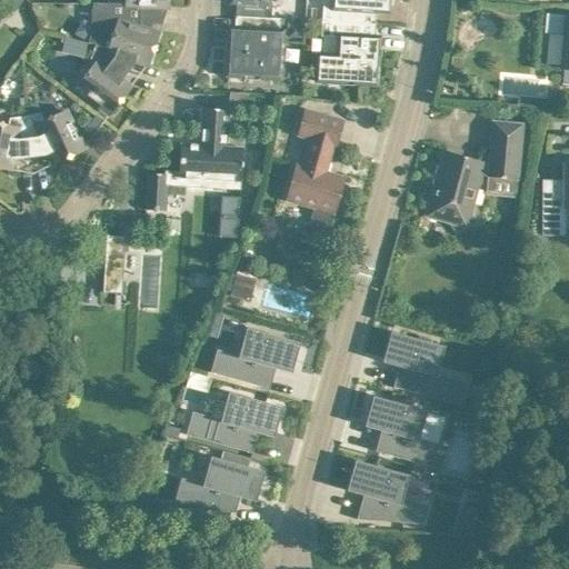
[(21,0),(5,0),(3,1),(17,11),(25,2),(21,0)]
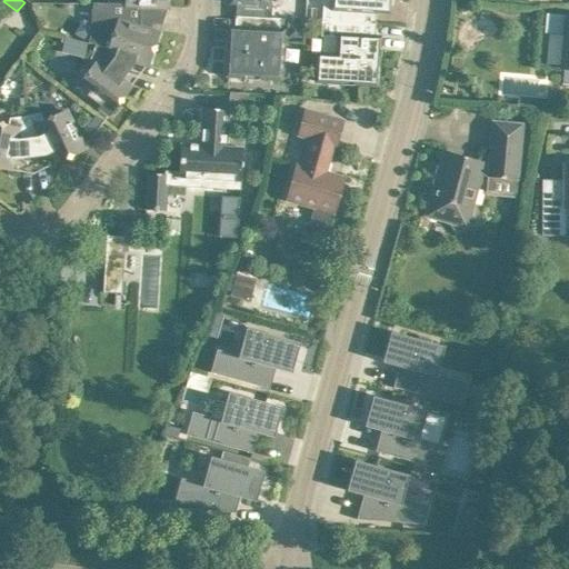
[(236,16),(248,17),(271,18),(272,3),(253,2),(253,0),(231,0),(232,1),(236,2),(236,16)]
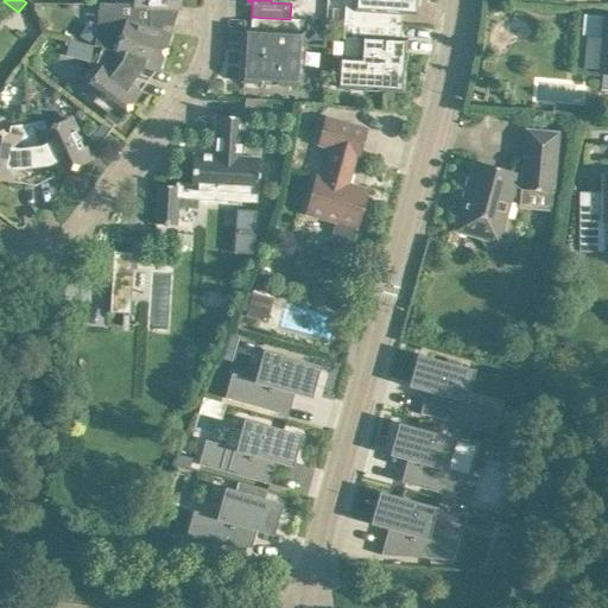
[(346,0),(344,23),(400,26),(401,11),(413,12),(413,0),(356,0),(358,1),(346,0)]
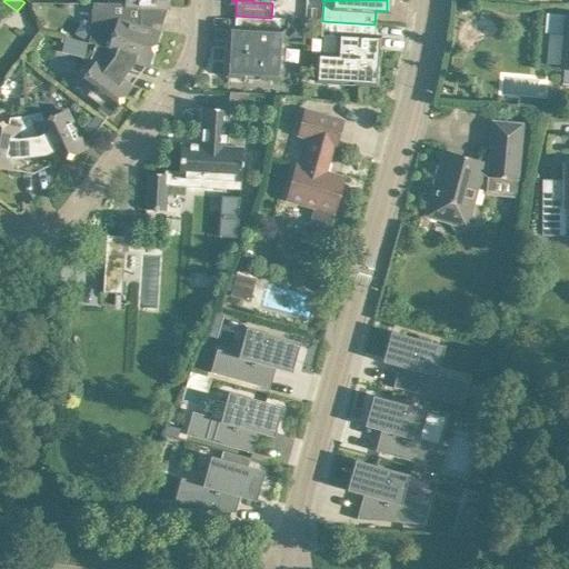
[(456,6),(456,11),(459,15),(463,15),(468,11),(468,7),(465,2),(460,2),(456,6)]
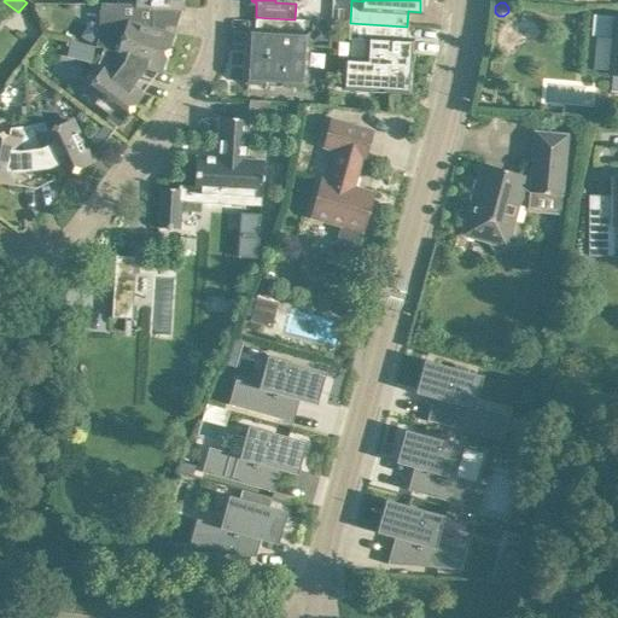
[(94,46),(103,48),(161,69),(172,38),(159,33),(162,27),(175,27),(182,6),(136,5),(98,4),(98,24),(100,25),(94,46)]
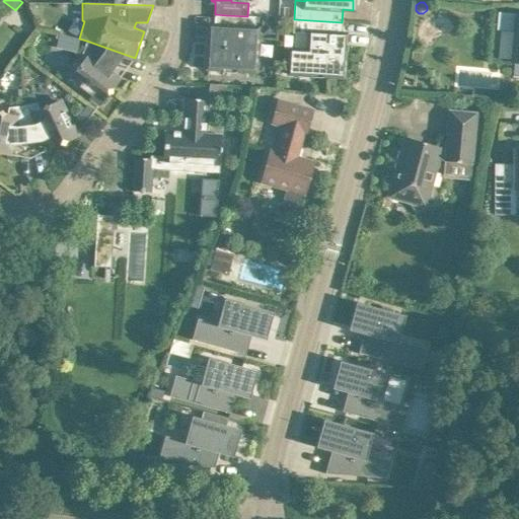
[(279,7),(278,17),(288,18),(289,7),(279,7)]
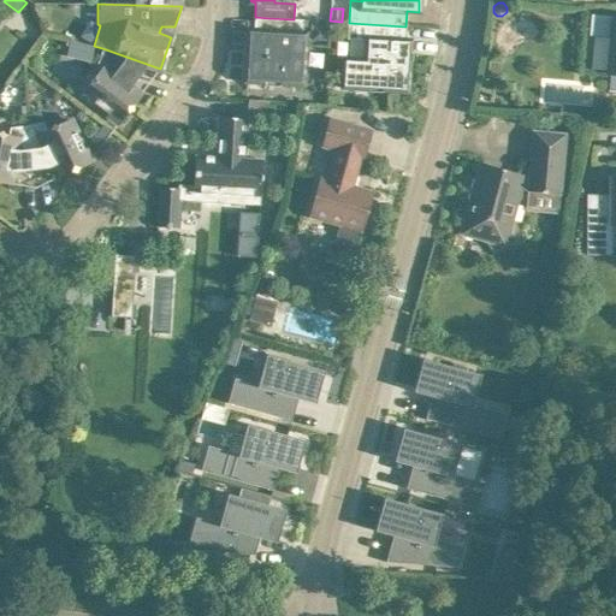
[(294,19),(268,18),(255,17),(254,31),(249,31),(247,81),(268,82),(302,84),(304,35),(302,35),(303,21),(294,19)]
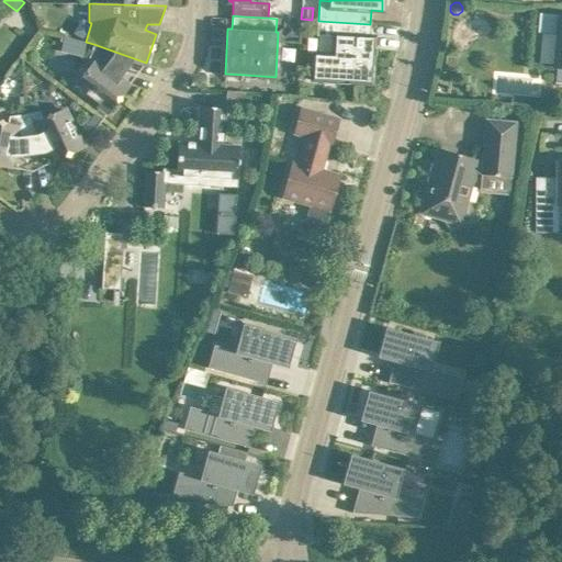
[(370,24),(318,21),(317,36),(336,37),(335,57),(315,56),(314,79),(370,82),(373,38),(370,38),(370,24)]
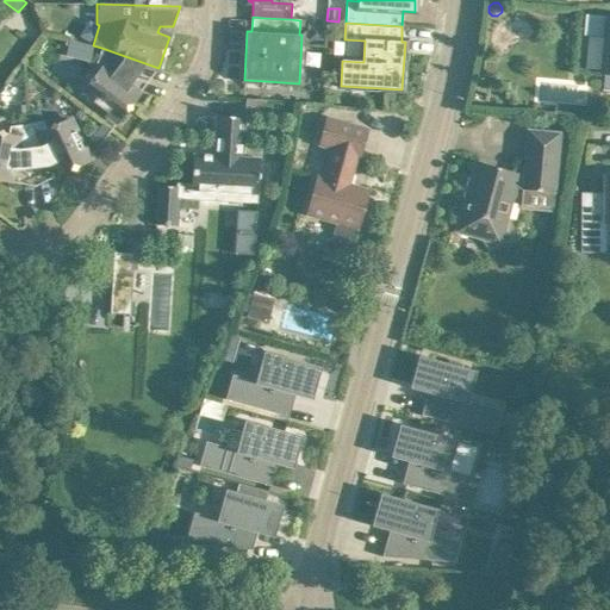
[(310,27),(309,42),(324,42),(325,29),(310,27)]
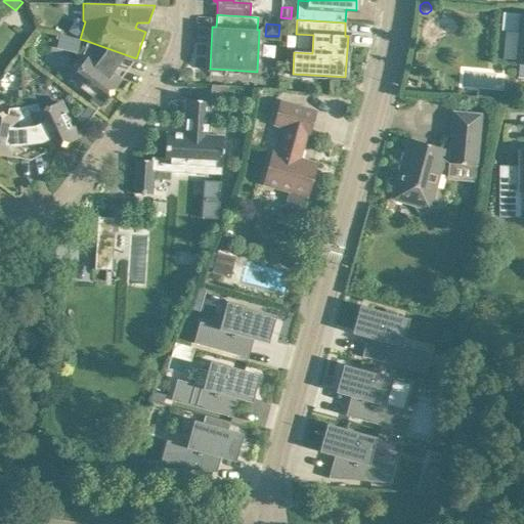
[(87,58),(71,81),(101,104),(119,81),(111,75),(126,55),(136,59),(136,58),(87,41),(83,55),(87,58)]
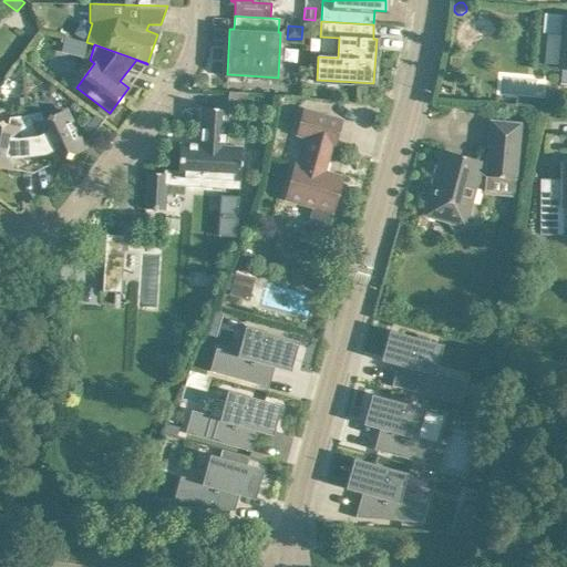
[(516,98),(515,107),(542,111),(543,100),(516,98)]
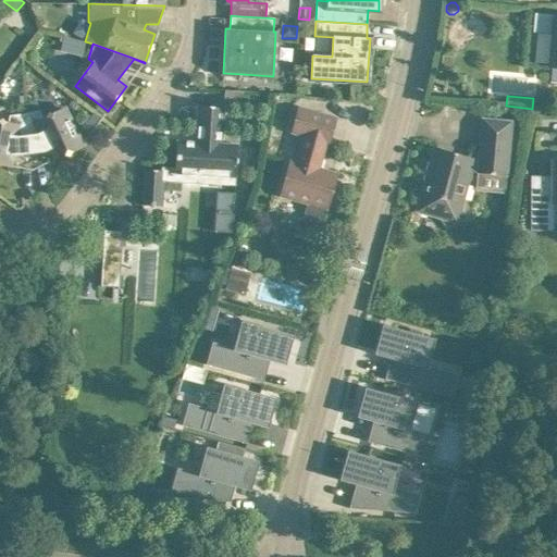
[(237,145),(221,144),(223,108),(198,107),(196,143),(176,141),(174,169),(162,169),(162,171),(145,170),(143,206),(161,207),(162,182),(235,187),(237,145)]
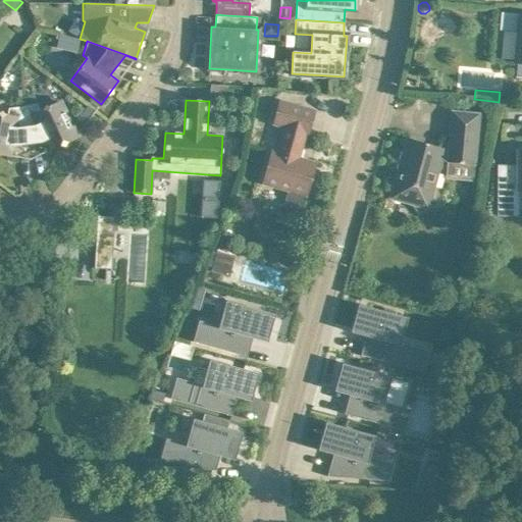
[(314,110),(279,101),(272,127),(279,129),(274,149),(272,149),(262,184),(288,191),(283,205),(288,211),(299,214),(299,216),(300,216),(315,162),(299,158),(305,134),(308,134),(314,110)]
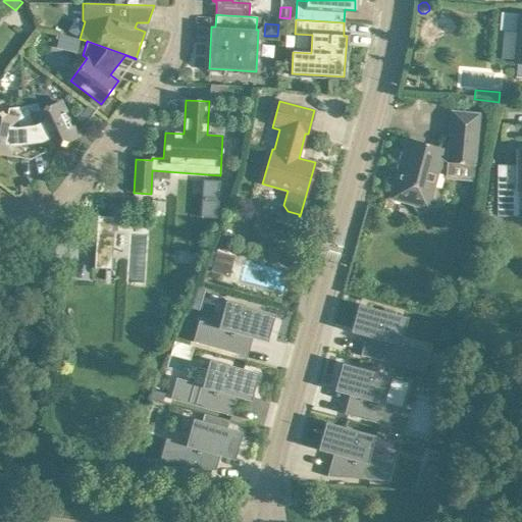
[(38,104),(23,106),(28,144),(46,142),(50,150),(76,138),(59,102),(41,111),(38,104)]
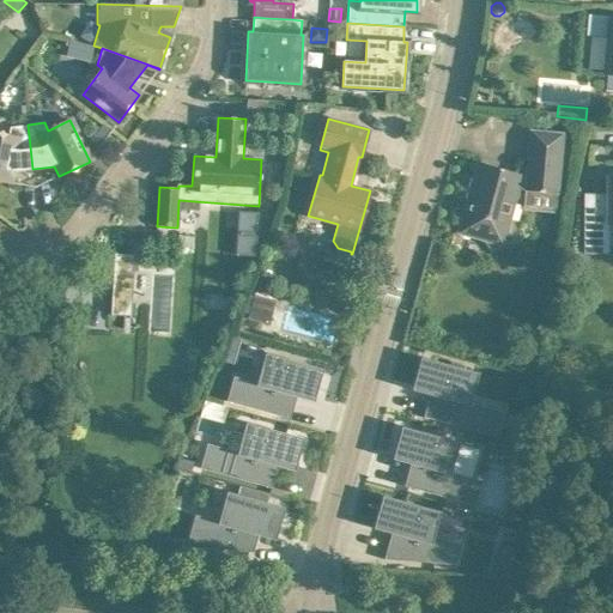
[(0,134),(0,181),(10,183),(12,171),(32,169),(28,125),(10,127),(8,135),(0,134)]
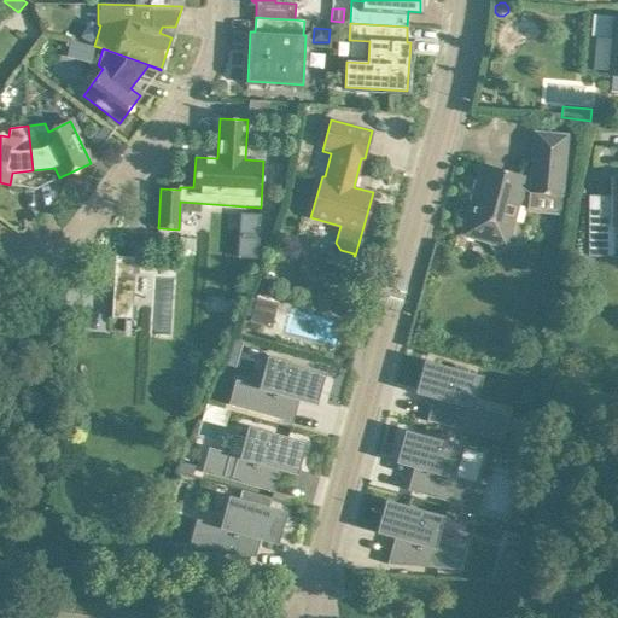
[(103,127),(91,143),(99,150),(111,134),(103,127)]
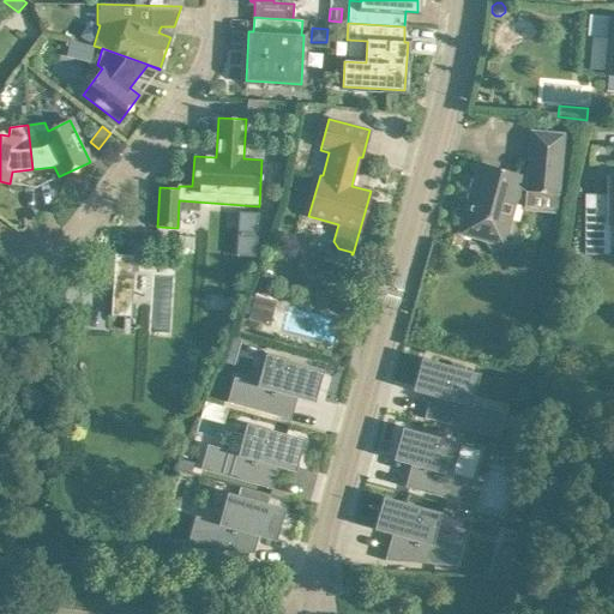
[(564,134),(531,131),(527,178),(477,163),(458,234),(485,241),(491,252),(513,240),(509,230),(519,192),(525,192),(555,194),(558,196),(564,134)]
